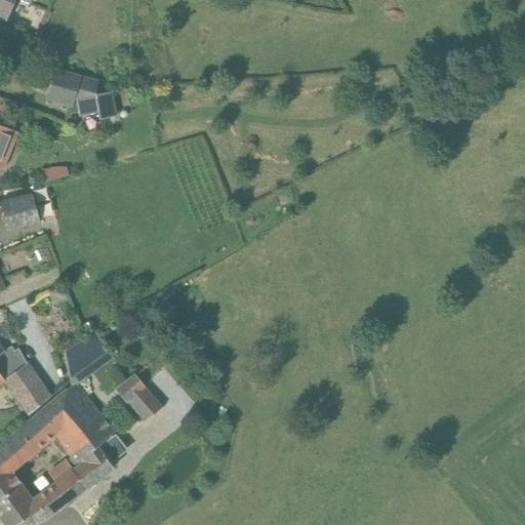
[(0,0),(0,18),(6,22),(13,0),(0,0)]
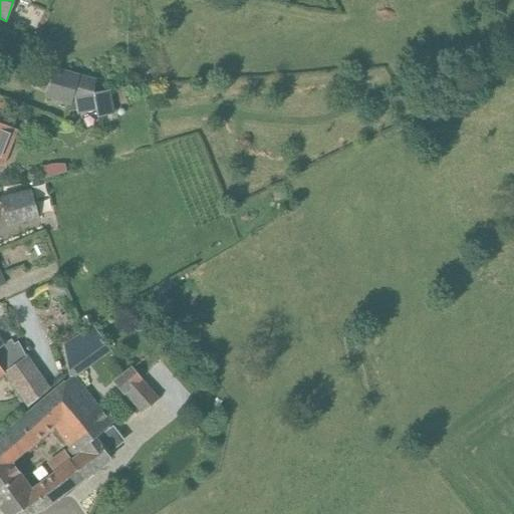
[(71,104),(73,95),(79,75),(53,68),(45,97),(71,104)]
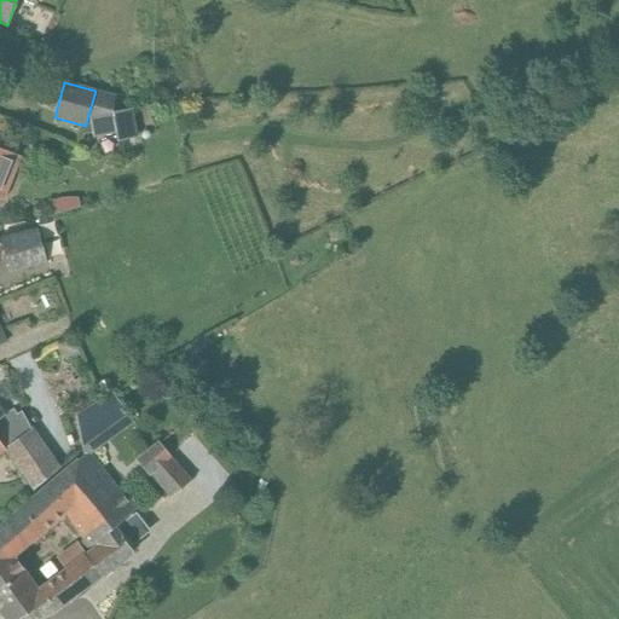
[(96,91),(88,115),(114,111),(115,96),(109,94),(96,91)]
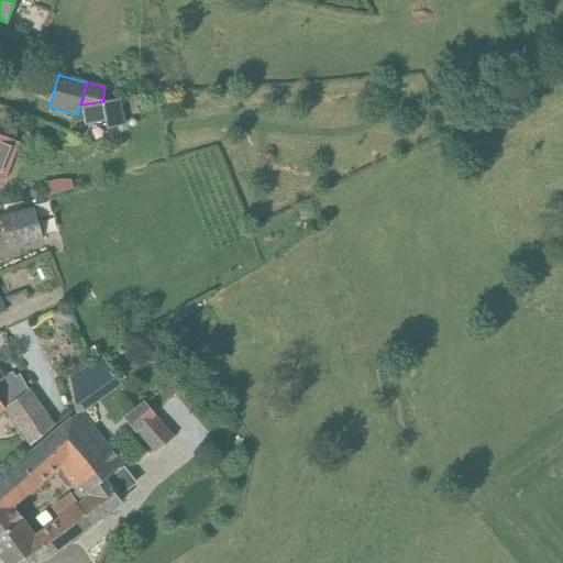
[(84,120),(86,125),(107,120),(109,129),(122,125),(118,99),(103,101),(80,105),(78,114),(75,123),(84,120)]
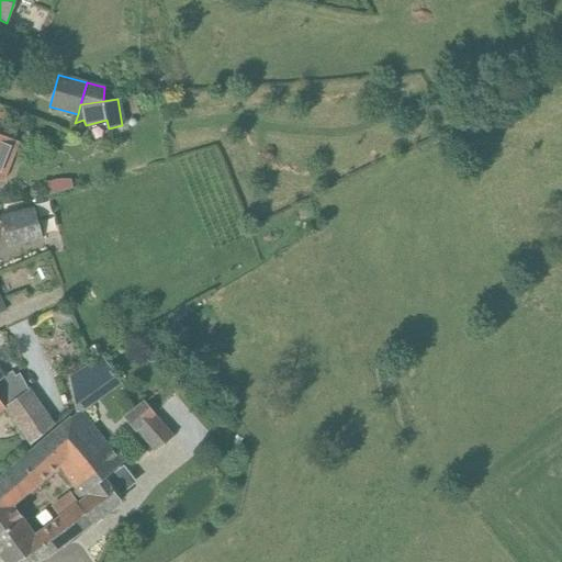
[(0,179),(3,180),(18,143),(0,135),(0,132),(8,116),(0,112),(0,179)]
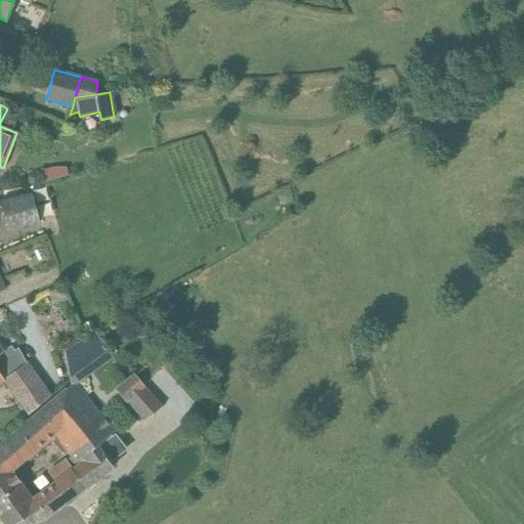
[(7,229),(40,221),(33,193),(0,202),(7,229)]
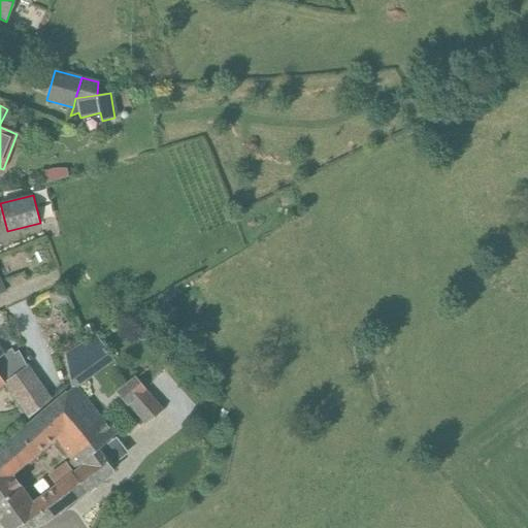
[(83,327),(89,338),(97,333),(92,323),(83,327)]
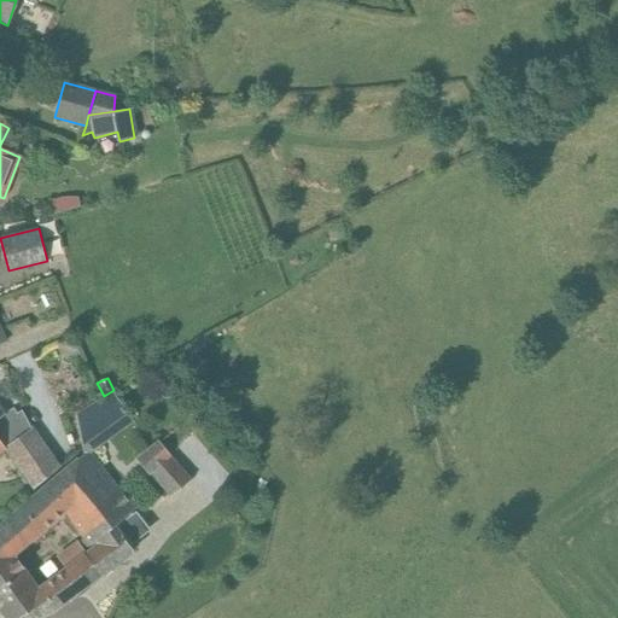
[(76,415),(85,459),(92,454),(100,447),(77,415),(76,415)]
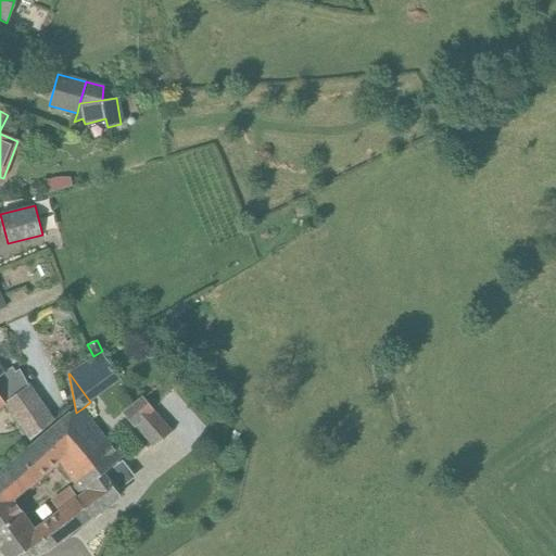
[(3,402),(4,404),(30,441),(54,419),(29,384),(27,386),(3,402)]
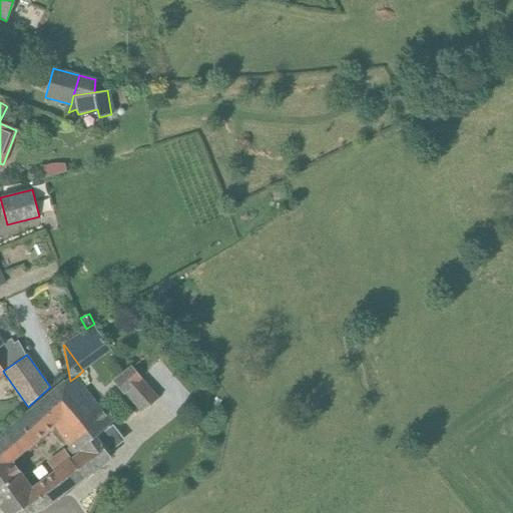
[(123,393),(125,391),(141,379),(130,367),(114,381),(123,393)]
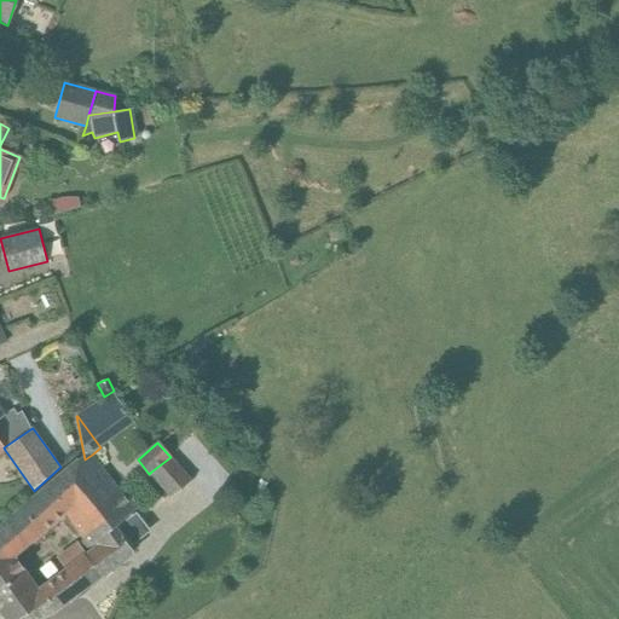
[(149,530),(133,512),(134,510),(92,455),(85,460),(48,491),(63,513),(65,512),(90,550),(104,574),(133,551),(129,547),(149,530)]
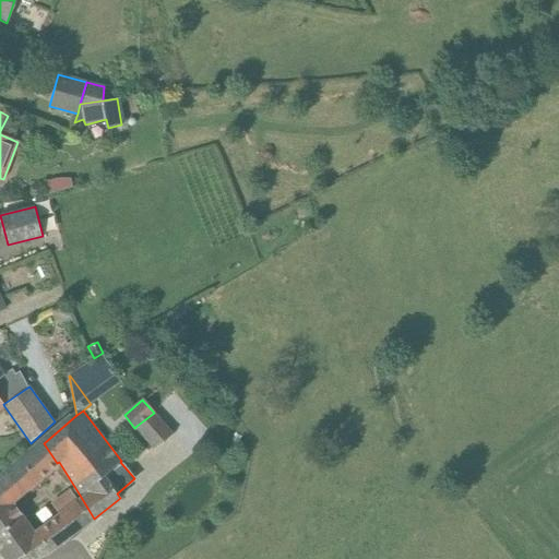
[(171,435),(154,413),(137,426),(155,449),(171,435)]
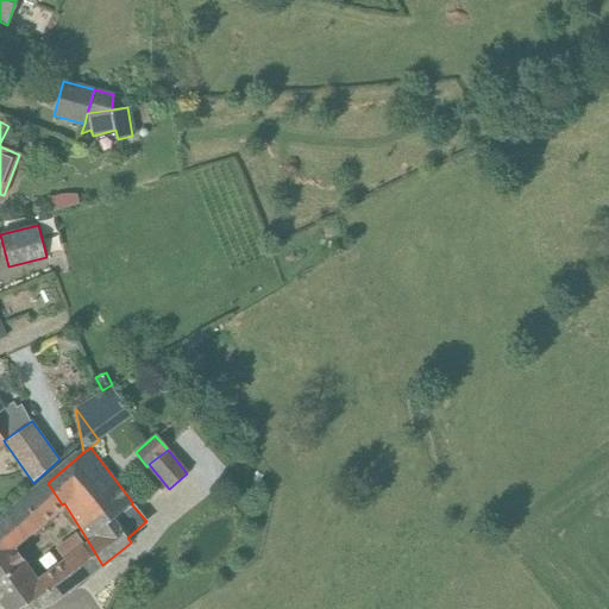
[(0,575),(24,559),(16,547),(62,504),(48,483),(0,522),(0,575)]
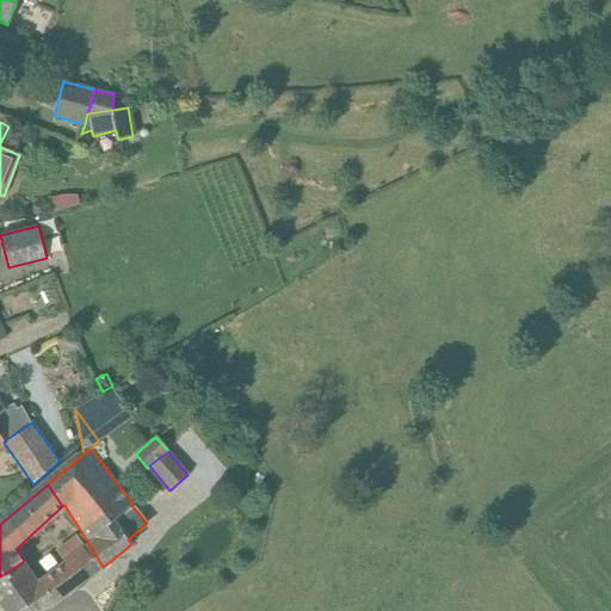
[(103,567),(88,543),(85,545),(76,536),(56,551),(63,561),(37,580),(51,604),(103,567)]
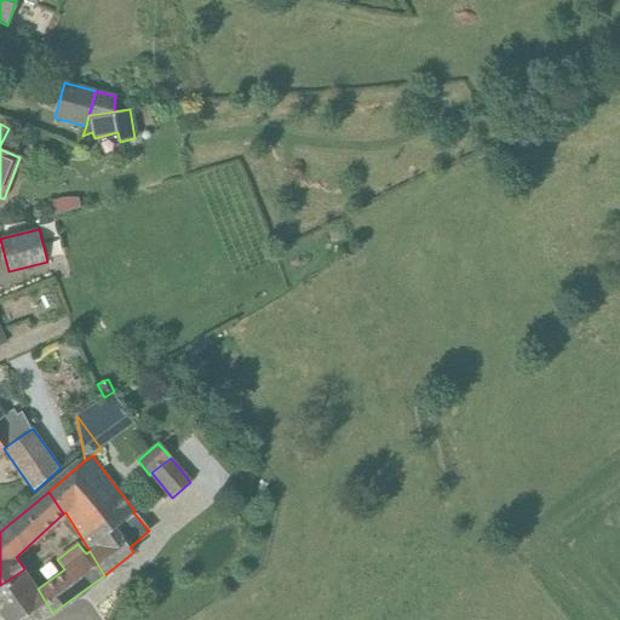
[(34,619),(52,613),(38,589),(24,569),(0,585),(0,609),(7,619),(17,619),(27,614),(30,619),(34,619)]
